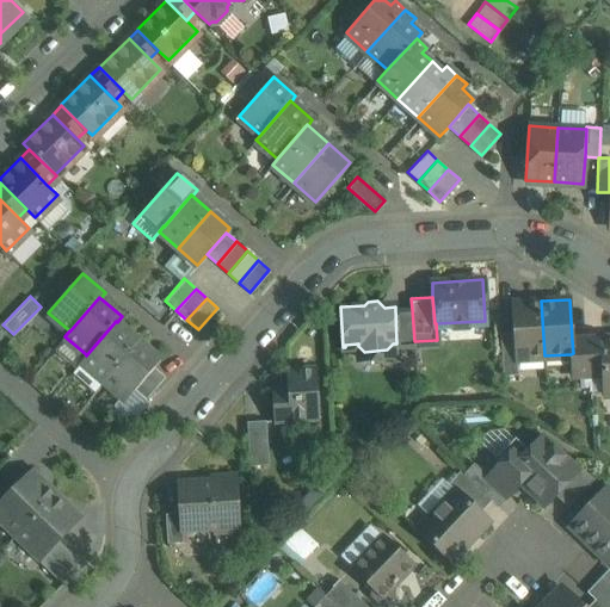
[(541,301),(512,302),(513,330),(516,357),(516,358),(544,355),(541,301)]
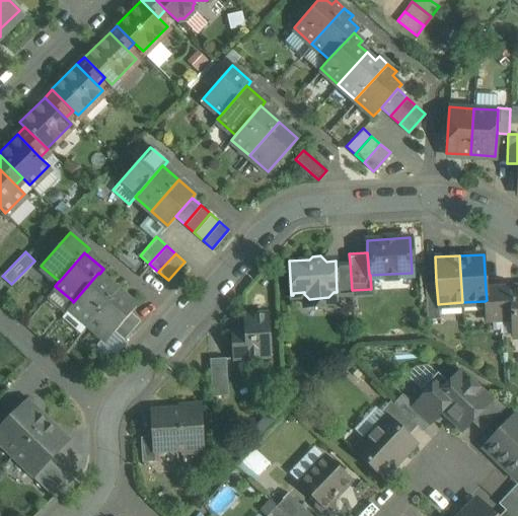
[(350,263),(336,263),(337,292),(341,295),(352,294),(352,290),(350,263)]
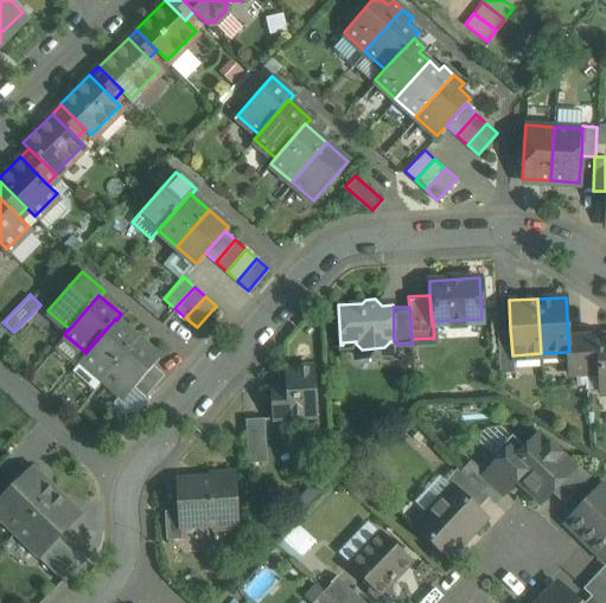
[(115,319),(85,353),(85,352),(81,358),(102,377),(136,338),(116,320),(115,319)]
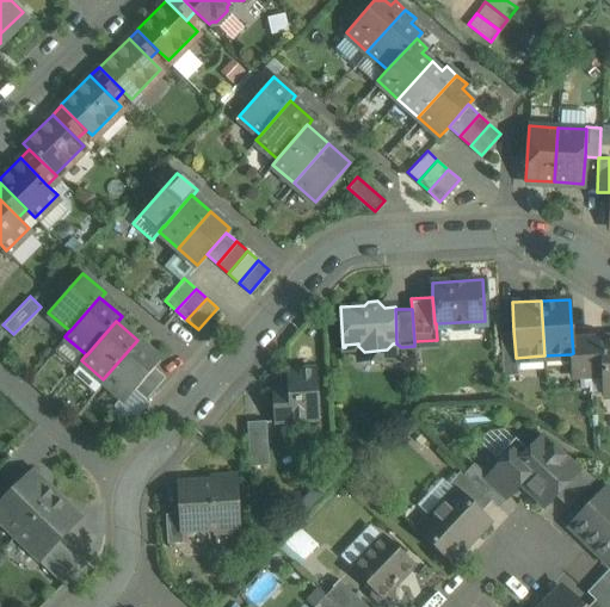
[(513,330),(500,332),(503,375),(517,373),(516,358),(516,357),(513,330)]
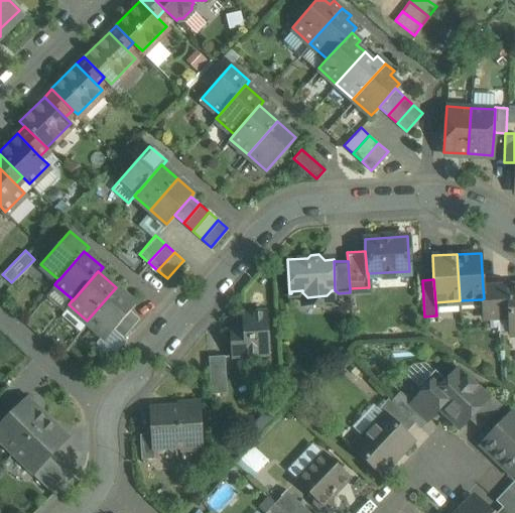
[(514,284),(495,286),(497,314),(508,313),(510,332),(514,331),(514,284)]
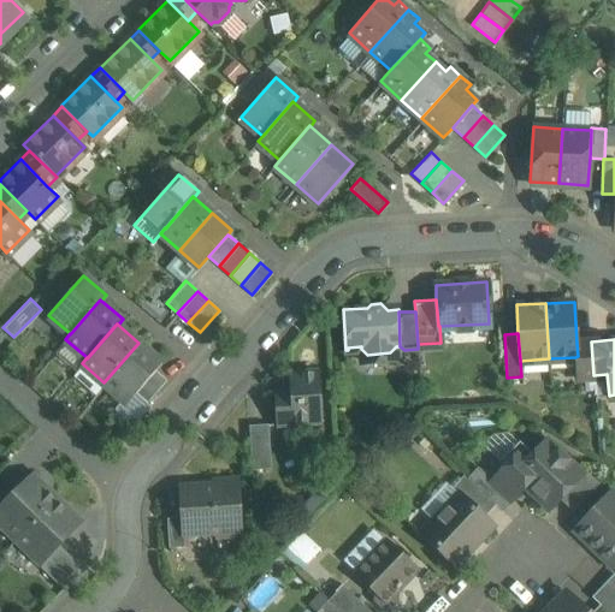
[(591,342),(577,343),(578,356),(575,357),(577,376),(593,375),(591,342)]
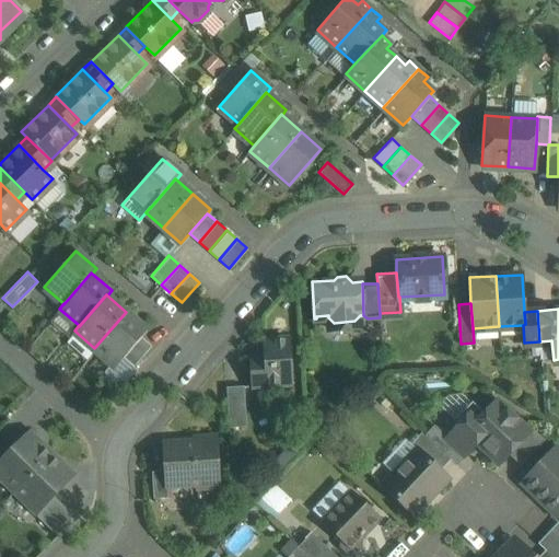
[(126,312),(94,348),(115,366),(123,357),(140,336),(147,329),(126,312)]
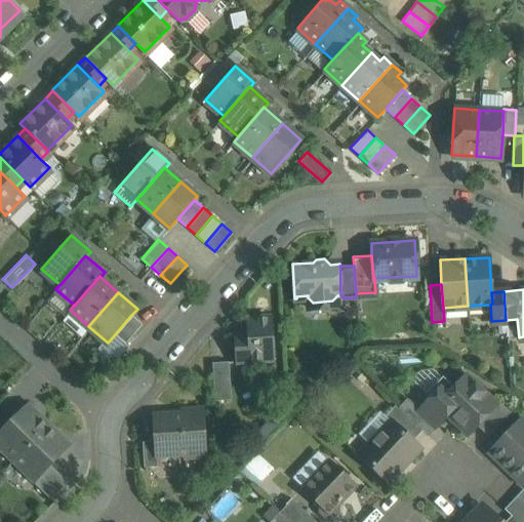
[(131,315),(115,334),(125,343),(142,323),(131,315)]
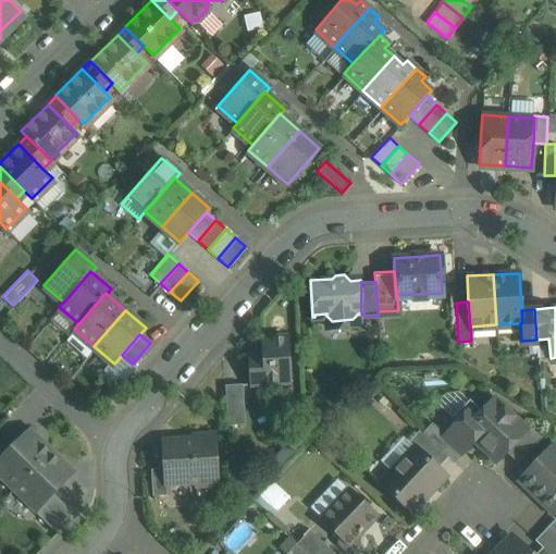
[(287,335),(261,337),(262,355),(248,356),(249,383),(289,380),(287,335)]
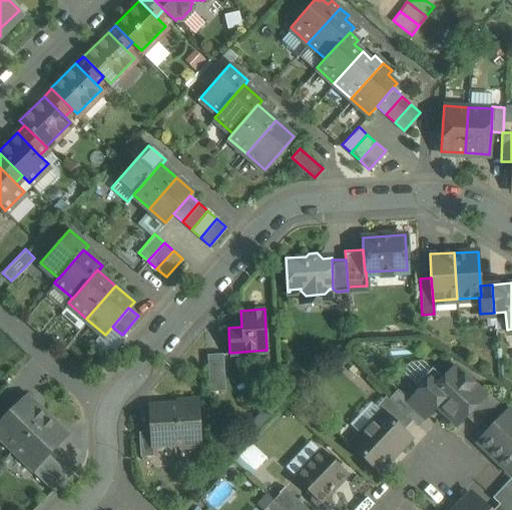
[(222,389),(220,353),(207,354),(209,390),(222,389)]
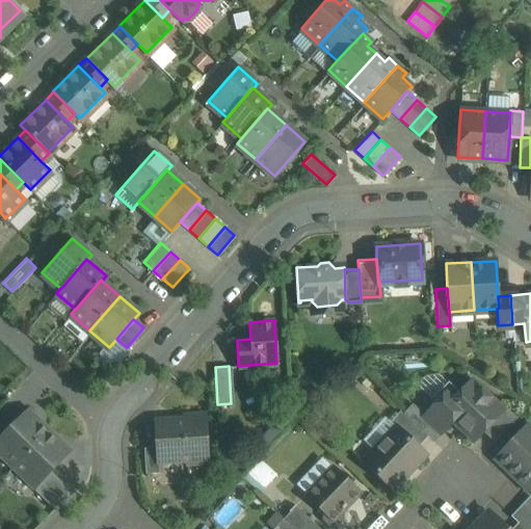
[(448,379),(431,397),(435,401),(424,414),(443,431),(453,419),(475,439),(483,430),(502,411),(502,410),(489,398),(492,397),(480,387),(479,388),(470,379),(459,391),(448,379)]
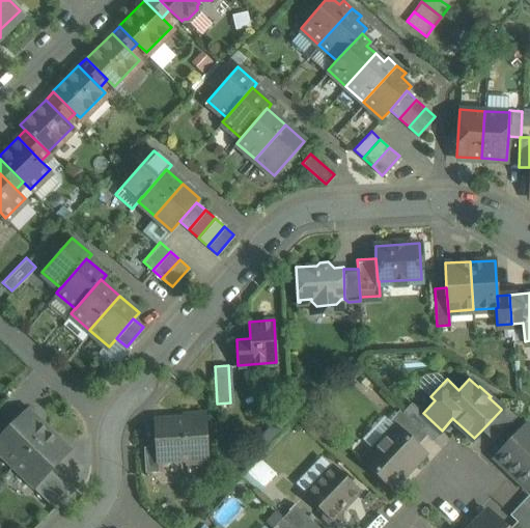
[(501,410),(482,429),(493,440),(515,416),(504,406),(501,409),(501,410)]
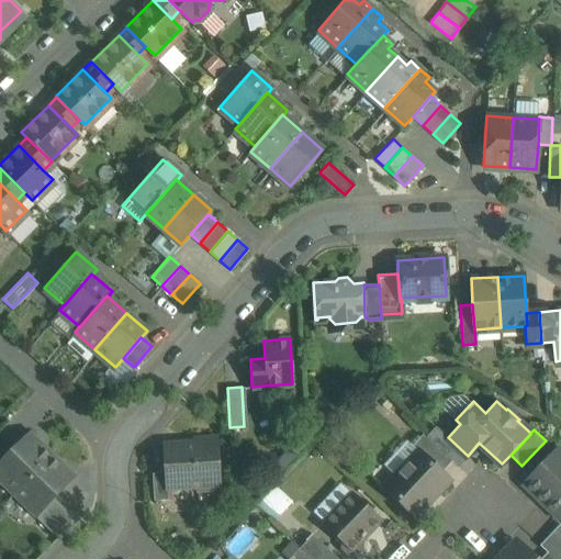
[(451,459),(423,433),(412,445),(417,450),(418,449),(441,471),(451,459)]
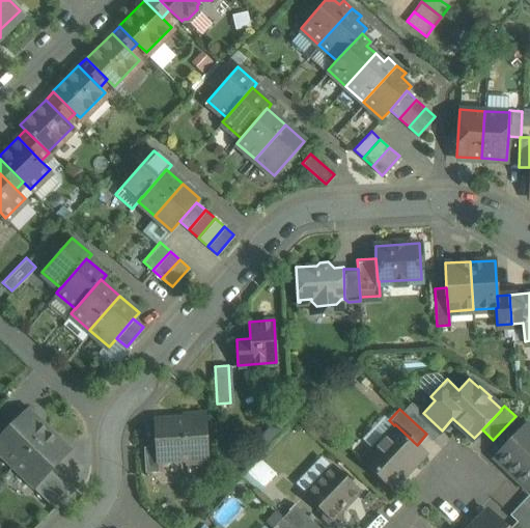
[(8,428),(0,436),(0,449),(15,464),(48,429),(27,410),(8,428)]
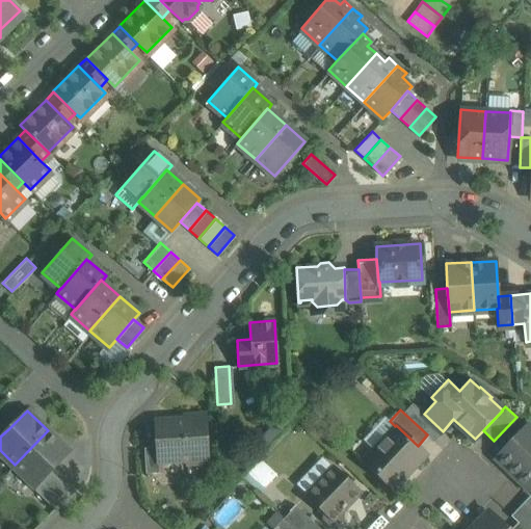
[(205,413),(184,414),(184,419),(155,421),(157,446),(157,459),(158,459),(186,457),(186,463),(208,461),(205,413)]
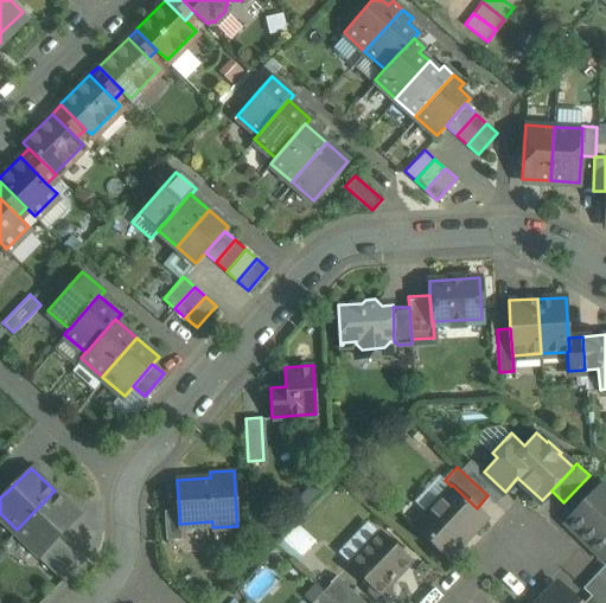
[(0,498),(10,489),(0,480),(0,498)]
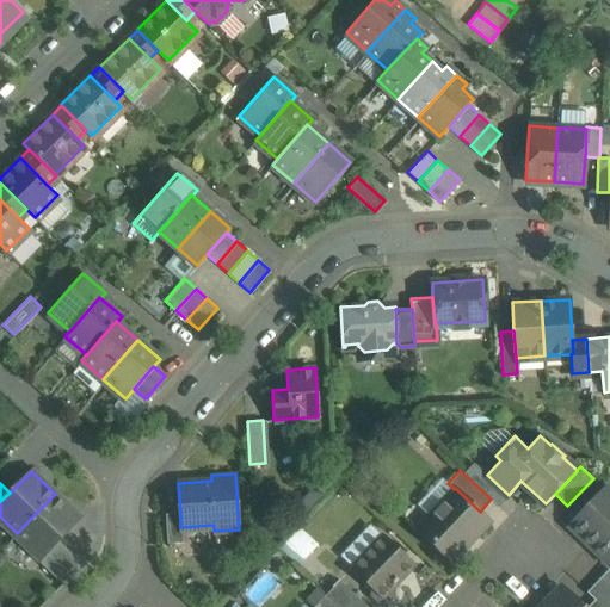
[(609,490),(605,485),(570,524),(609,563),(609,490)]
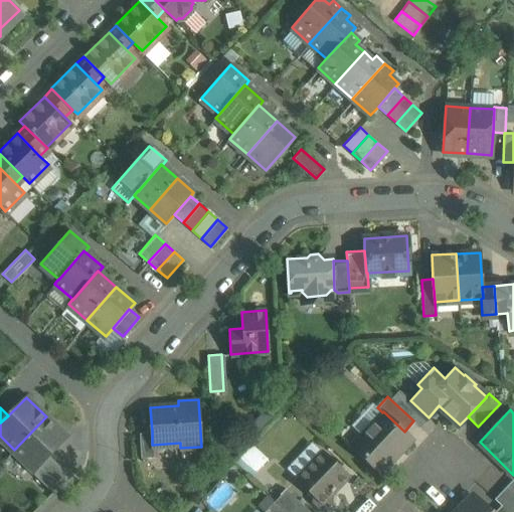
[(382,412),(352,446),(379,472),(411,438),(404,432),(383,411),(382,412)]
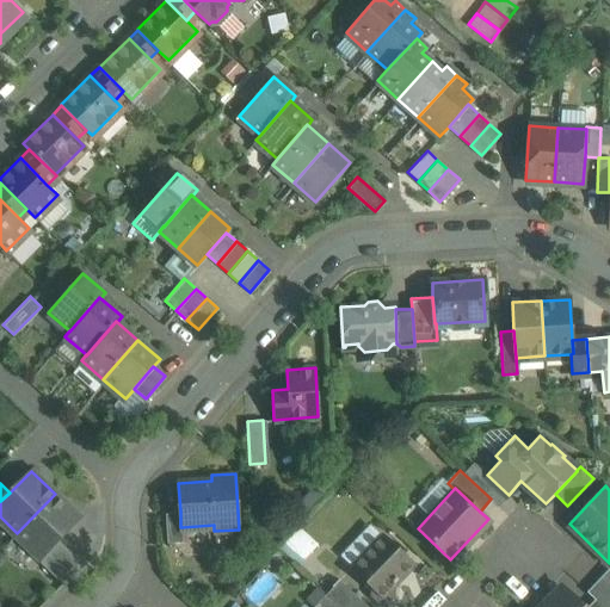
[(55,494),(17,533),(39,556),(41,557),(57,539),(79,518),(55,494)]
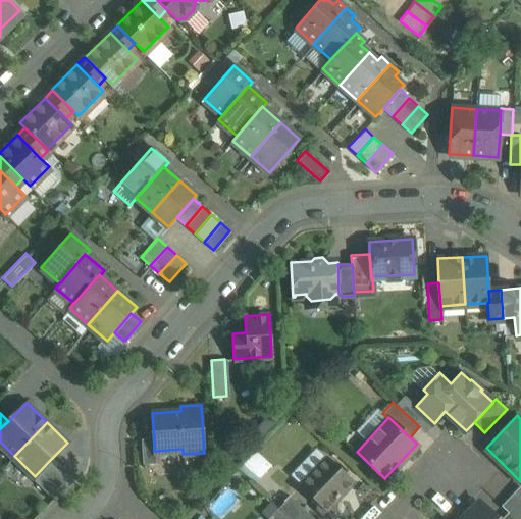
[(154,437),(141,438),(143,463),(155,463),(155,451),(154,451),(154,437)]
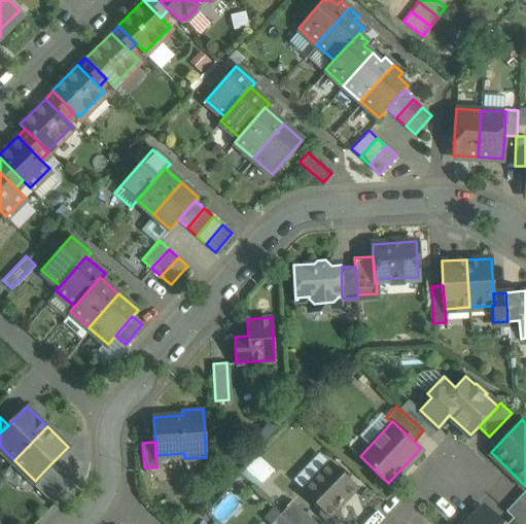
[(329,460),(303,489),(319,504),(319,514),(325,519),(334,519),(340,513),(340,504),(356,487),(329,460)]
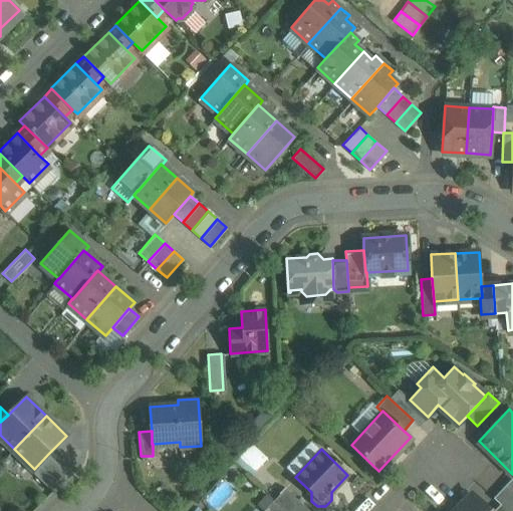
[(65,471),(48,454),(34,469),(33,468),(31,470),(49,488),(65,471)]
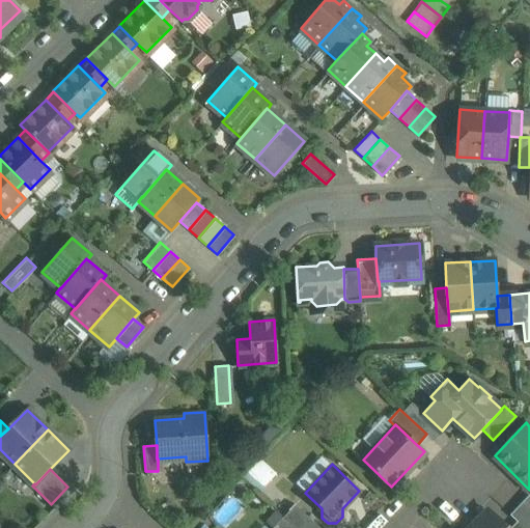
[(529,527),(529,495),(528,494),(509,513),(517,520),(525,527),(529,527)]
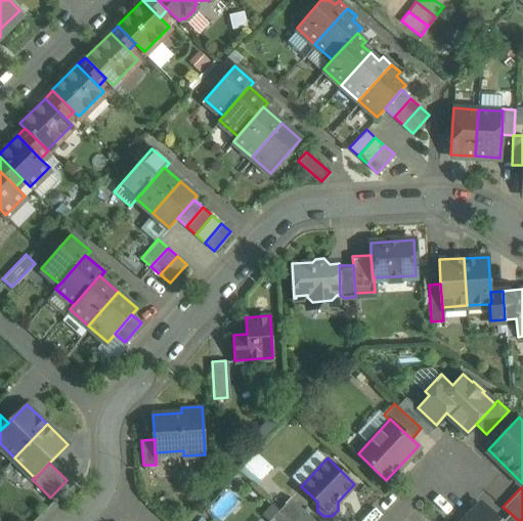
[(316,520),(291,496),(279,509),(292,520),(316,520)]
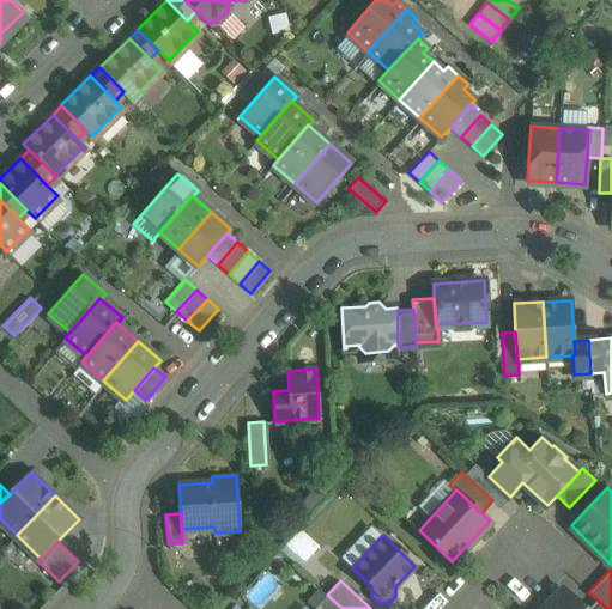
[(586,608),(563,586),(543,608),(544,608),(586,608)]
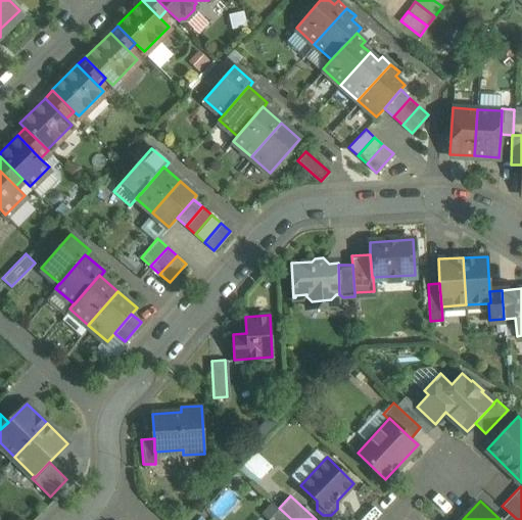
[(291,519),(279,508),(267,519),(291,519)]
